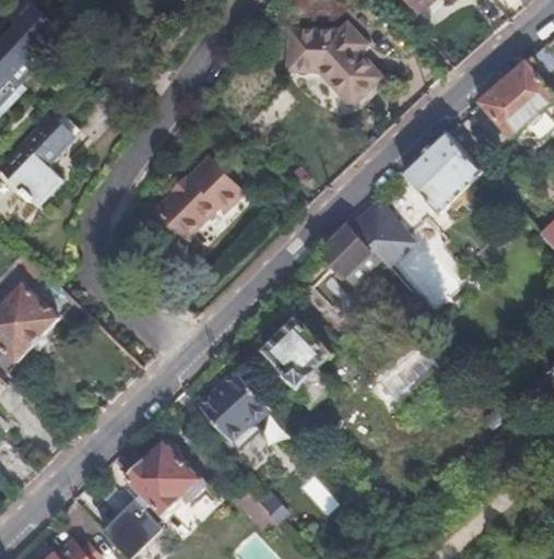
[(24,0),(0,26),(0,40),(32,8),(38,0),(24,0)]
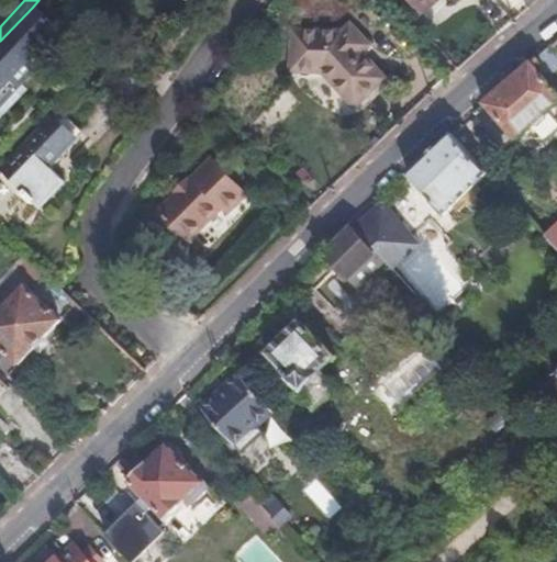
[(437,0),(405,0),(420,17),(437,0)]
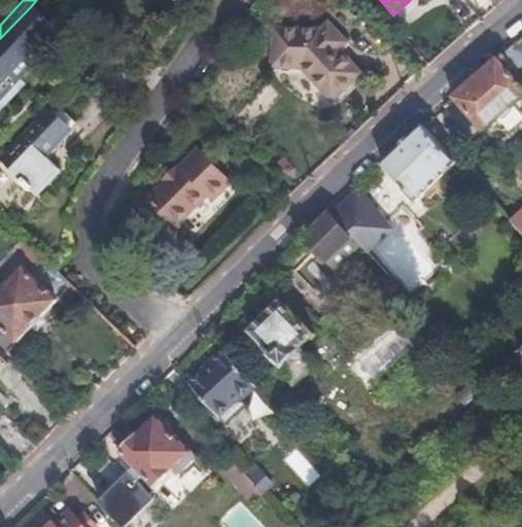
[(452,20),(454,0),(423,0),(421,15),(452,20)]
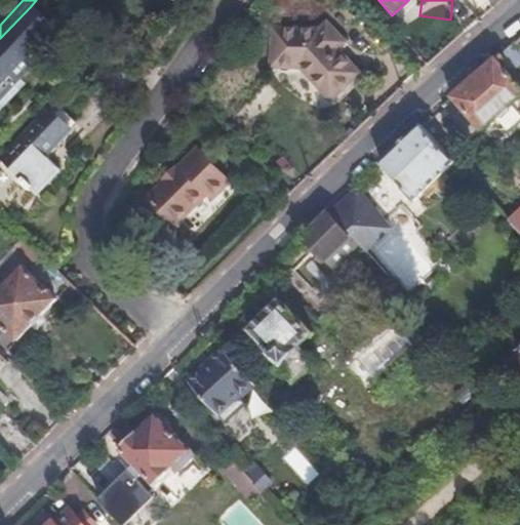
[(20,78),(60,36),(30,7),(0,38),(0,99),(20,78)]
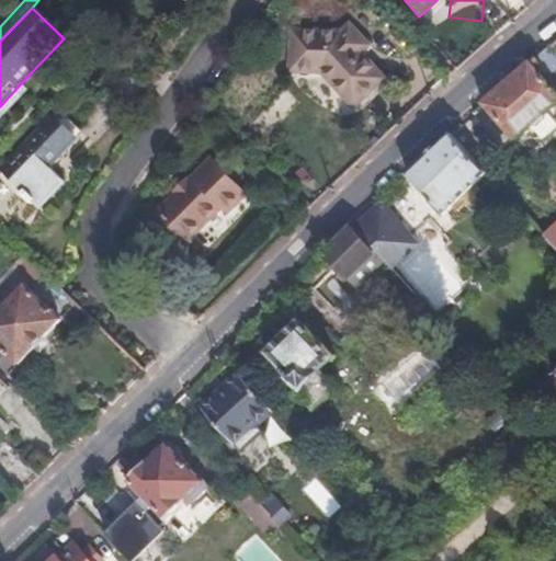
[(364,45),(344,25),(337,33),(286,30),(285,71),(318,72),(350,107),(381,79),(356,53),(364,45)]
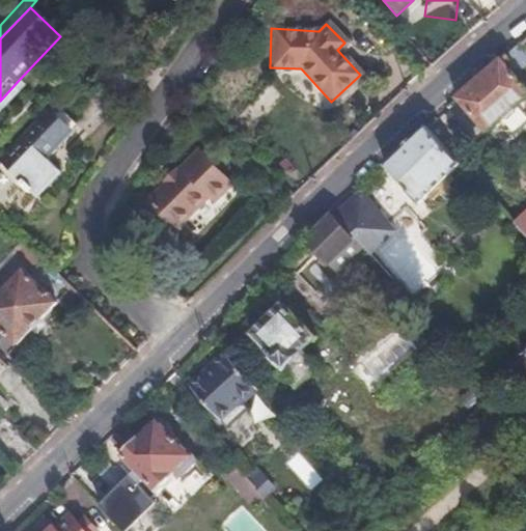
[(525,63),(525,52),(516,43),(454,98),(485,131),(525,93),(525,90),(513,76),(525,63)]
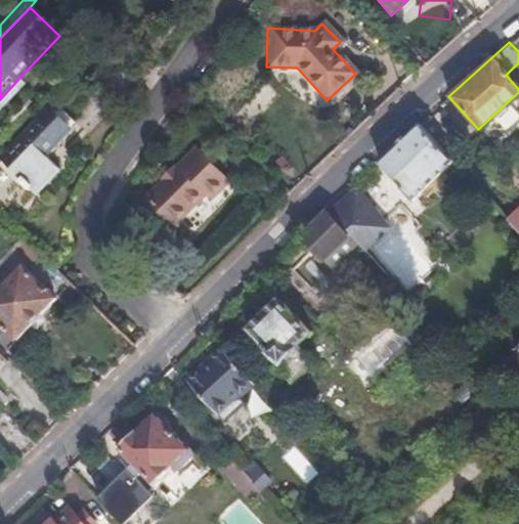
[(19,78),(0,99),(0,111),(26,84),(19,78)]
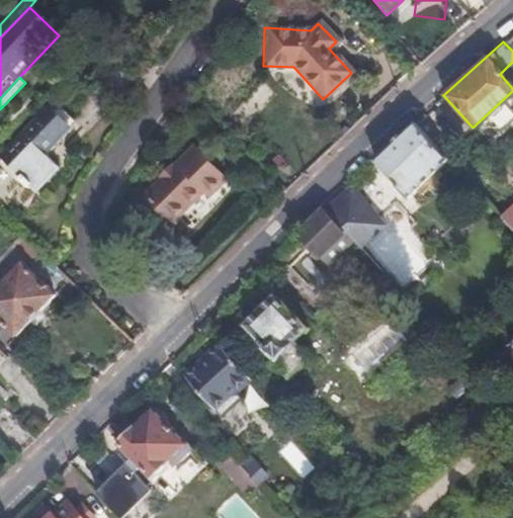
[(67,124),(49,106),(0,154),(0,162),(33,192),(58,167),(40,151),(67,124)]
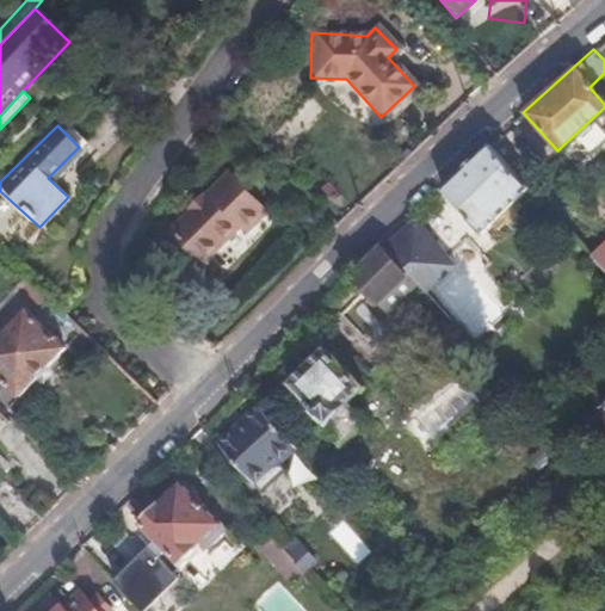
[(525,189),(487,147),(440,190),(480,233),(525,189)]
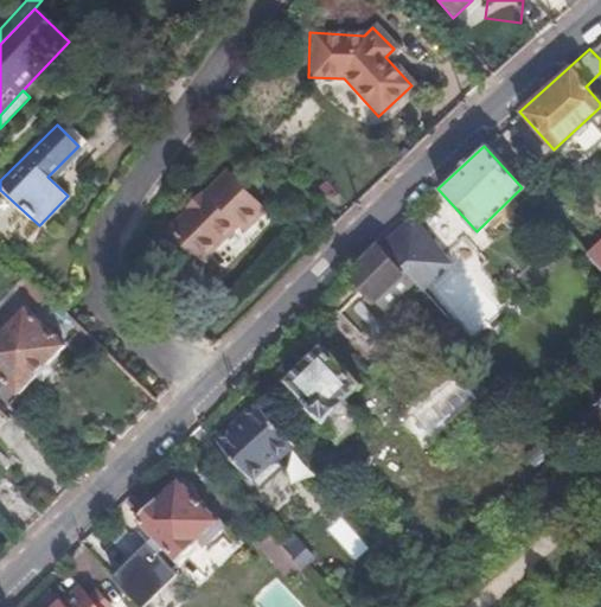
[(261,211),(222,171),(166,229),(198,261),(234,224),(241,231),(261,211)]
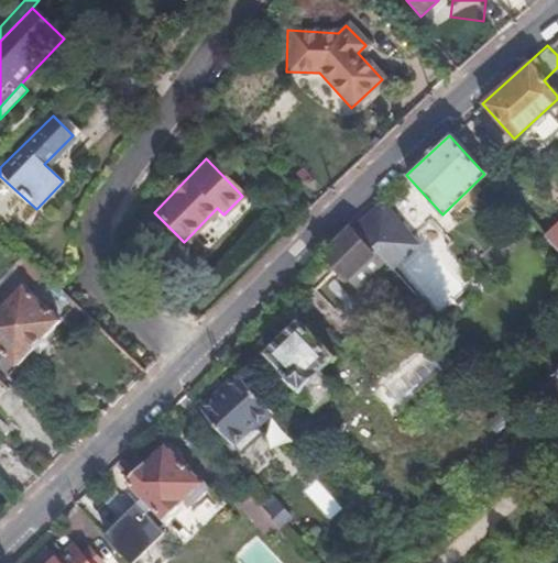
[(351,228),(373,253),(389,269),(408,252),(395,236),(403,230),(379,202),(351,228)]
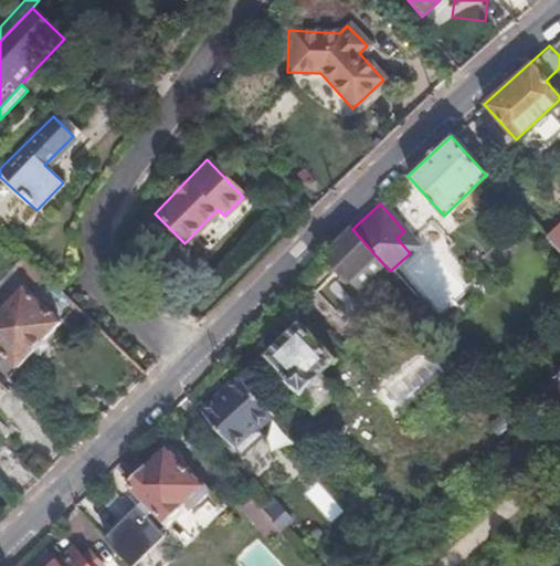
[(559,220),(543,237),(559,254),(559,220)]
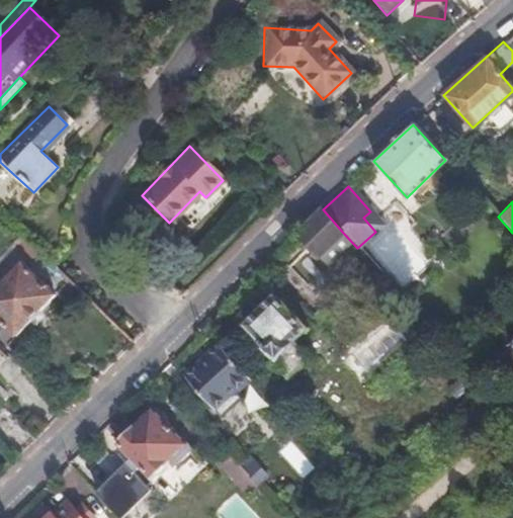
[(343,233),(323,209),(294,236),(318,259),(343,233)]
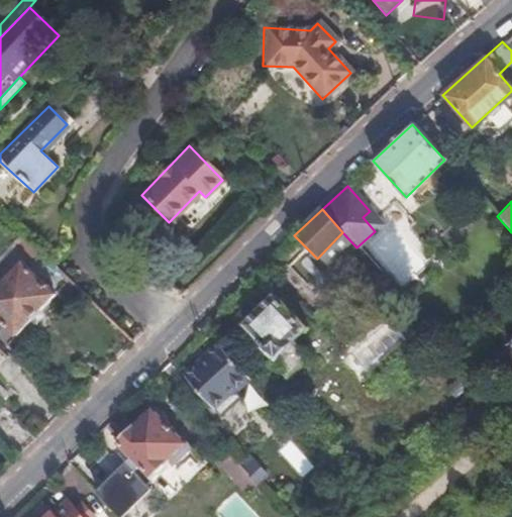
[(382,225),(370,211),(363,217),(375,231),(382,225)]
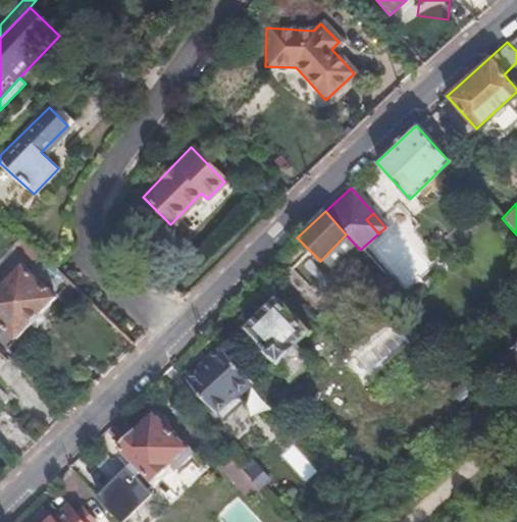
[(20,265),(0,285),(0,325),(14,340),(53,298),(20,265)]
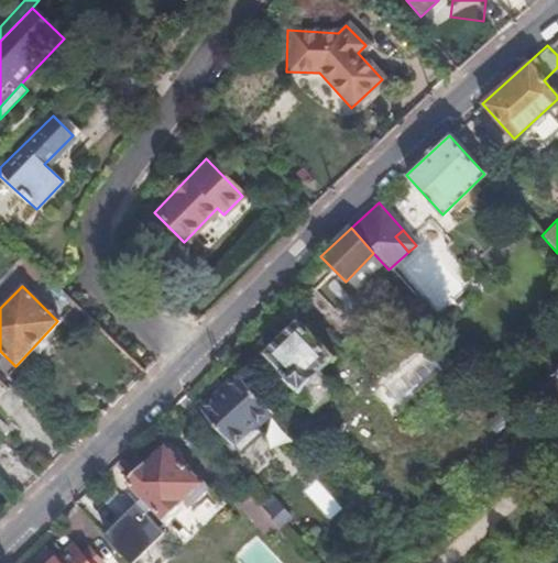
[(294,394),(312,412),(335,390),(317,372),(332,357),(298,322),(264,354),(297,389),(294,394)]
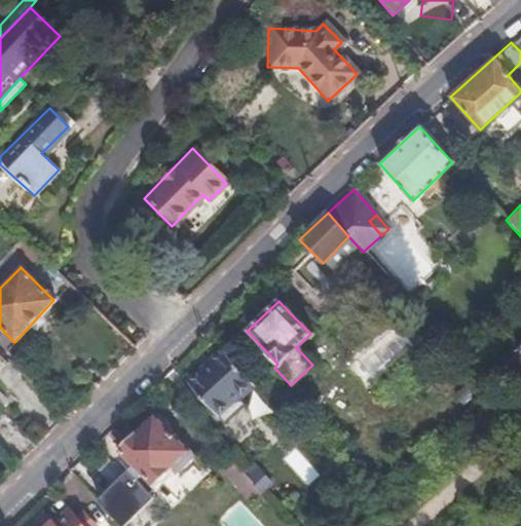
[(520,339),(506,353),(520,371),(520,339)]
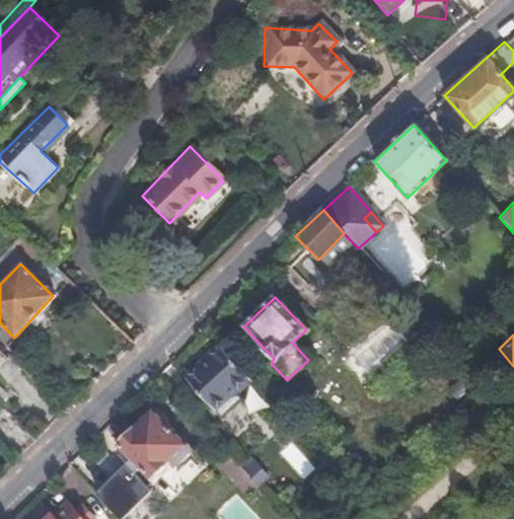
[(248,381),(216,346),(181,377),(214,413),(248,381)]
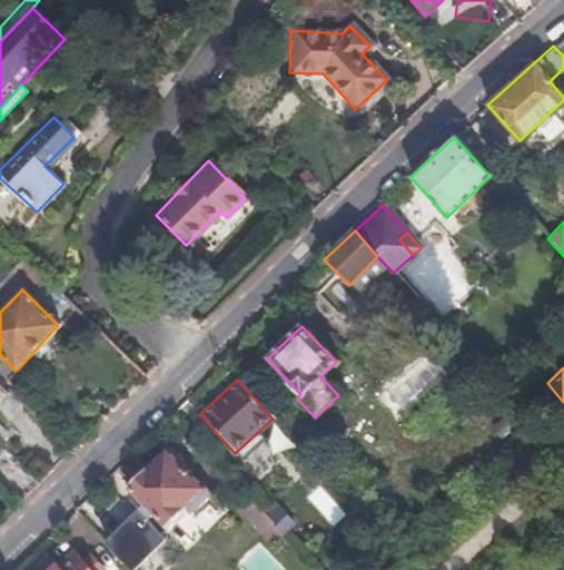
[(498,412),(507,404),(487,380),(478,389),(498,412)]
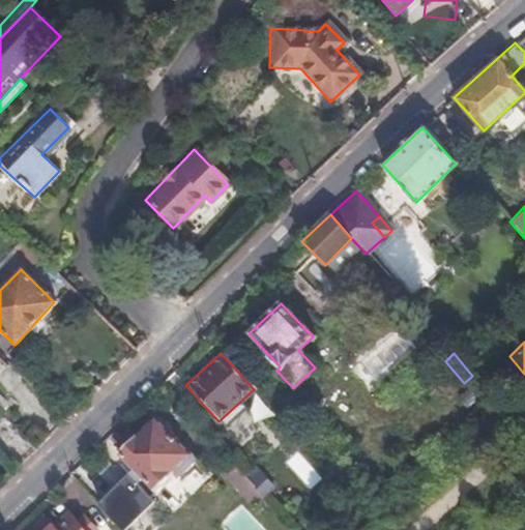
[(524,374),(509,356),(501,362),(524,388),(524,374)]
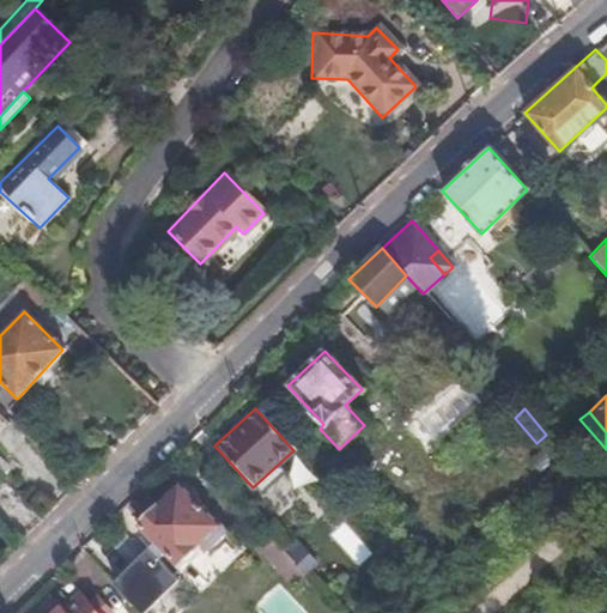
[(225,532),(177,484),(135,525),(177,569),(198,547),(204,554),(225,532)]
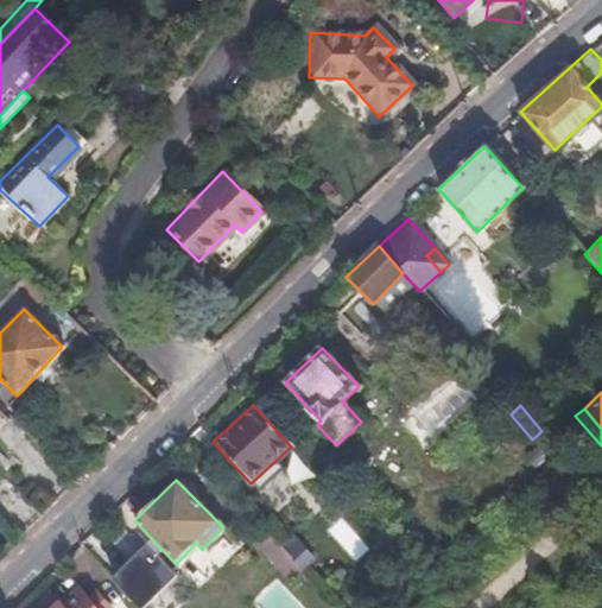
[(39,514),(14,489),(0,504),(0,520),(17,537),(39,514)]
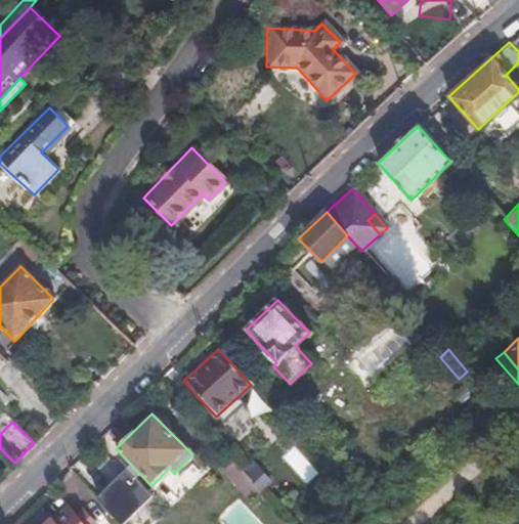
[(268,482),(249,461),(239,471),(257,492),(268,482)]
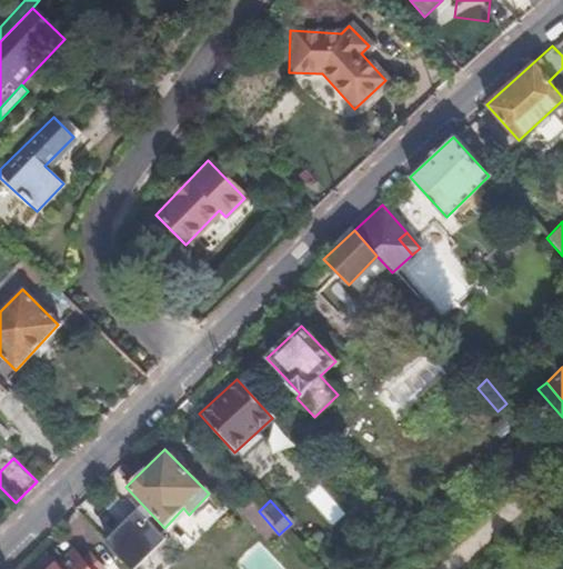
[(259,511),(250,501),(239,511),(269,545),(279,535),(259,511)]
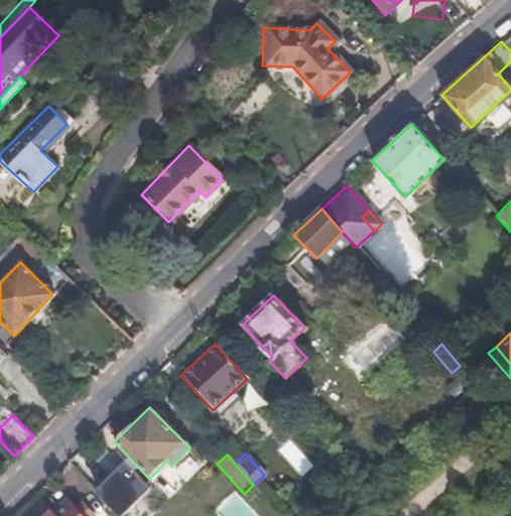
[(122,462),(93,494),(117,515),(126,515),(152,488),(122,462)]
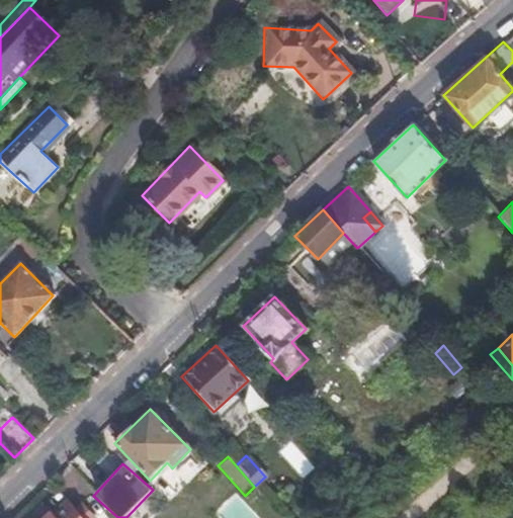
[(52,514),(47,517),(90,517),(81,508),(75,513),(65,504),(53,515),(52,514)]
